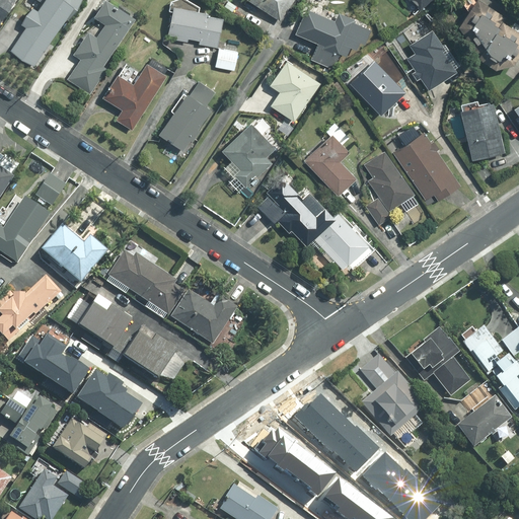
[(0,0),(0,24),(15,0),(0,0)]
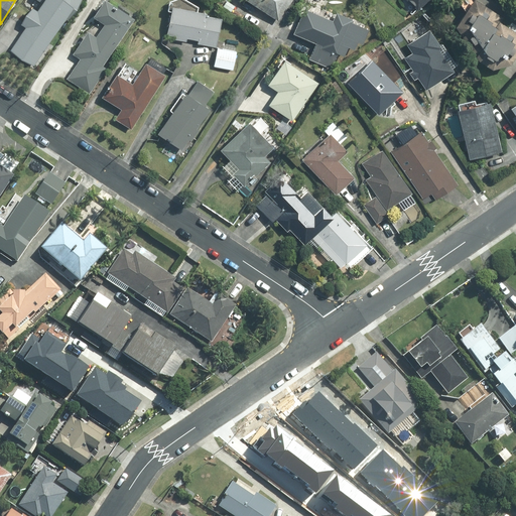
[(137,15),(114,0),(104,0),(96,14),(106,21),(98,34),(90,29),(74,52),(81,57),(67,78),(90,94),(108,67),(104,65),(137,15)]
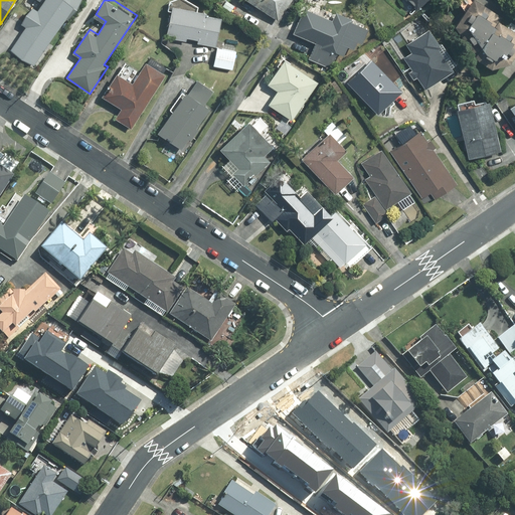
[(250,0),(279,19),(292,0),(250,0)]
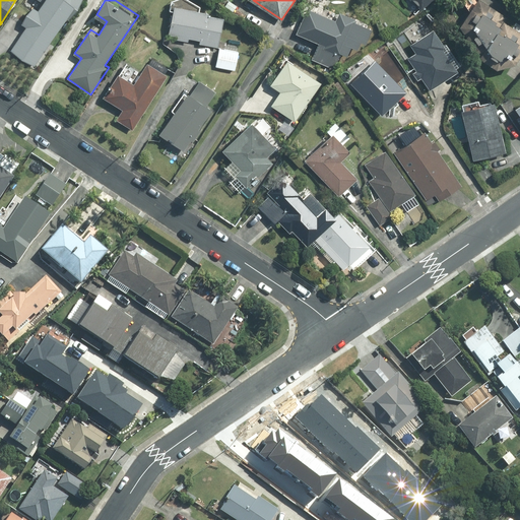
[(511,14),(489,0),(478,0),(464,22),(485,58),(500,67),(518,62),(519,58),(519,25),(508,18),(511,14)]
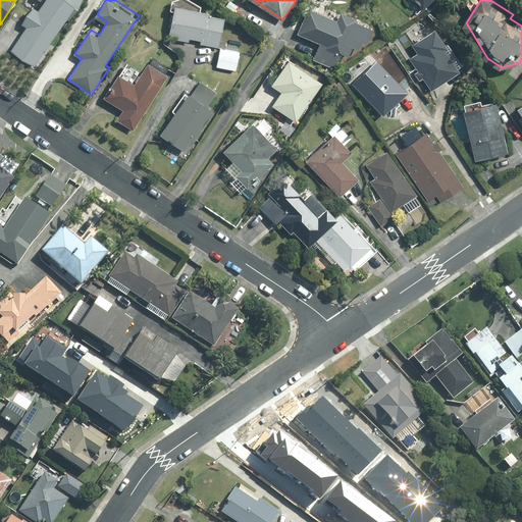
[(46,59),(63,11),(38,2),(27,33),(16,29),(8,53),(24,58),(28,53),(46,59)]
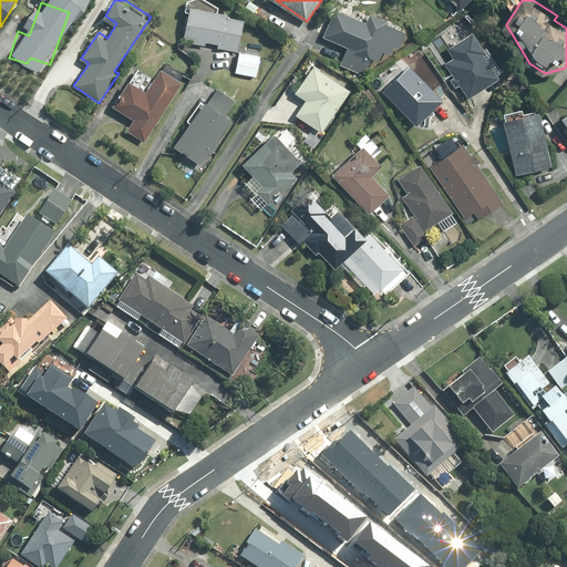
[(230,11),(192,4),(185,37),(194,38),(194,42),(207,44),(207,41),(219,43),(218,47),(239,50),(246,17),(230,14),(230,11)]
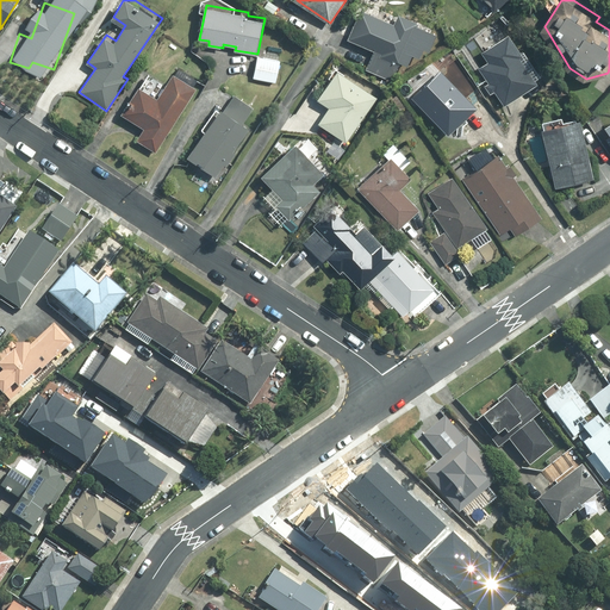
[(396,22),(362,7),(348,38),(375,50),(367,68),(394,80),(421,20),(399,12),(396,22)]
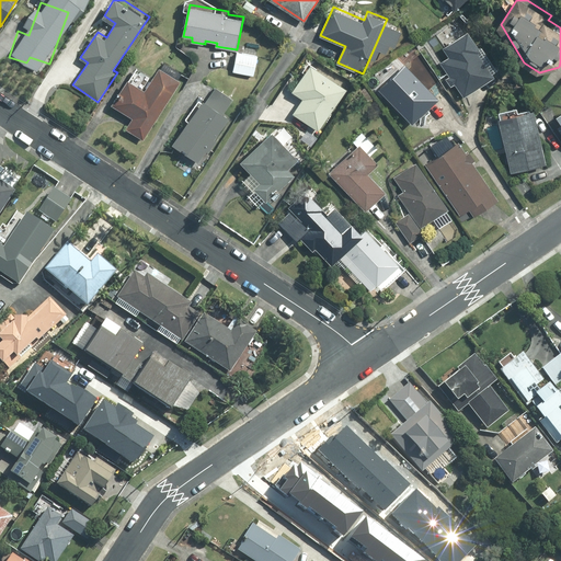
[(484,48),(470,27),(445,46),(450,55),(442,61),(450,75),(446,77),(453,86),(456,82),(466,95),(497,73),(481,50),(484,48)]
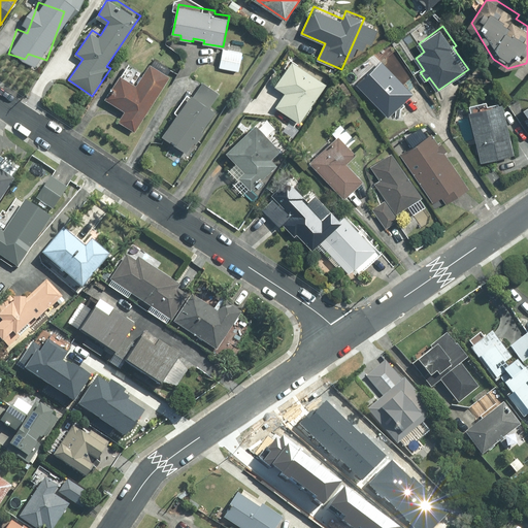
[(243,51),(224,47),(220,66),(240,70),(243,51)]
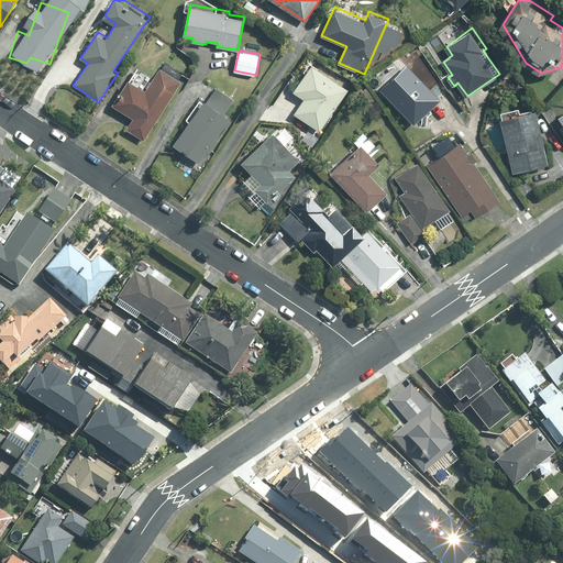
[(351,87),(313,63),(294,90),(305,98),(295,113),(321,130),(351,87)]
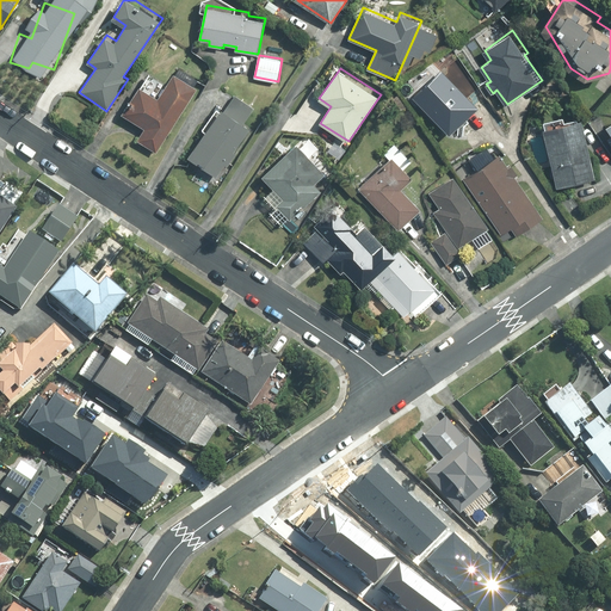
[(199,86),(176,71),(160,96),(155,93),(166,81),(146,69),(136,78),(140,86),(123,112),(144,128),(137,139),(158,152),(199,86)]
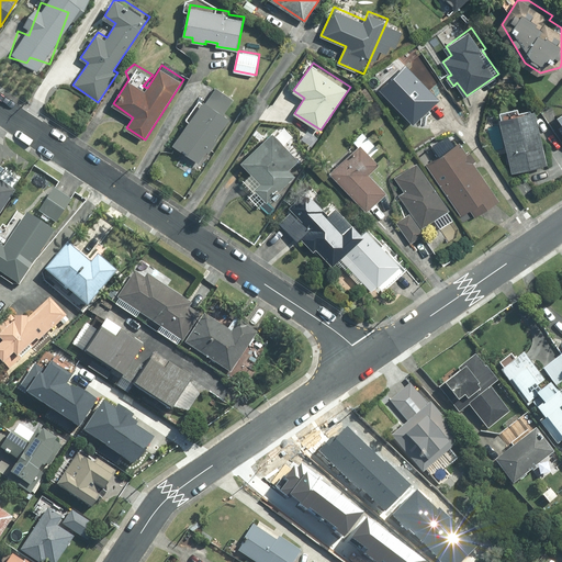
[(442,97),(414,68),(386,94),(408,116),(409,115),(415,121),(428,109),(429,110),(442,97)]
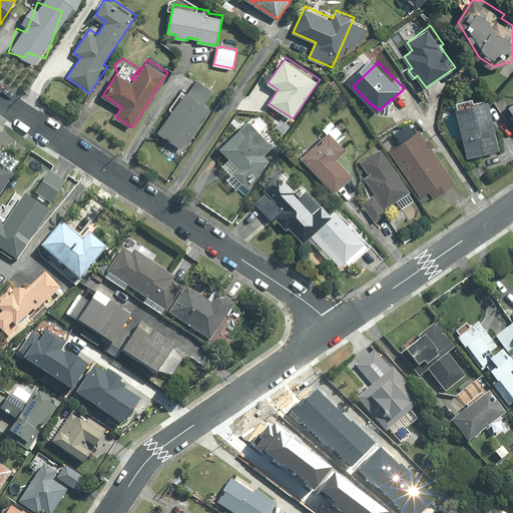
[(214,90),(198,78),(189,90),(187,90),(158,131),(182,148),(189,138),(191,139),(199,127),(198,126),(211,106),(205,102),(214,90)]
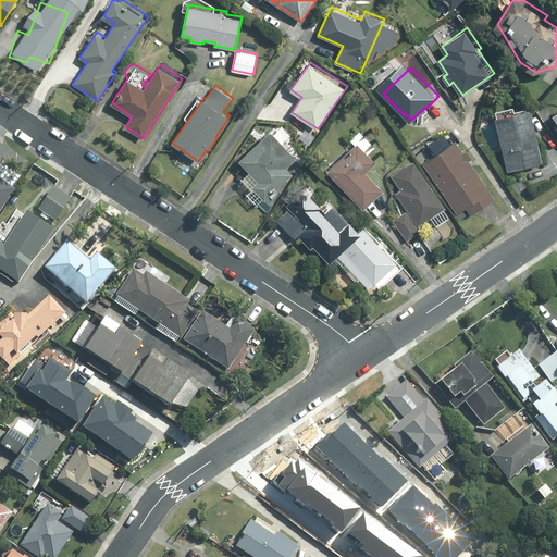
[(545,161),(533,107),(497,115),(509,170),(545,161)]
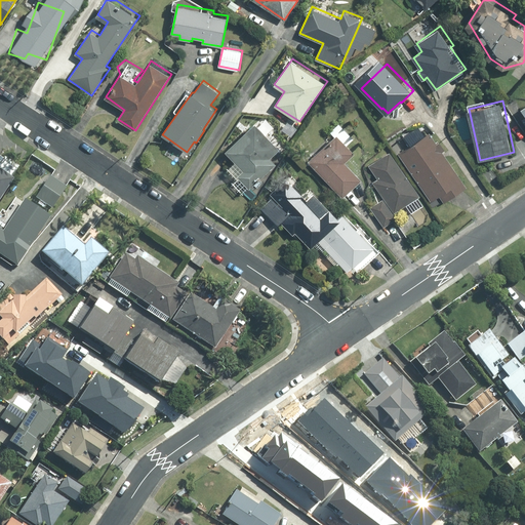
[(281,148),(256,122),(227,150),(244,169),(238,174),(250,188),(278,162),(272,156),(281,148)]
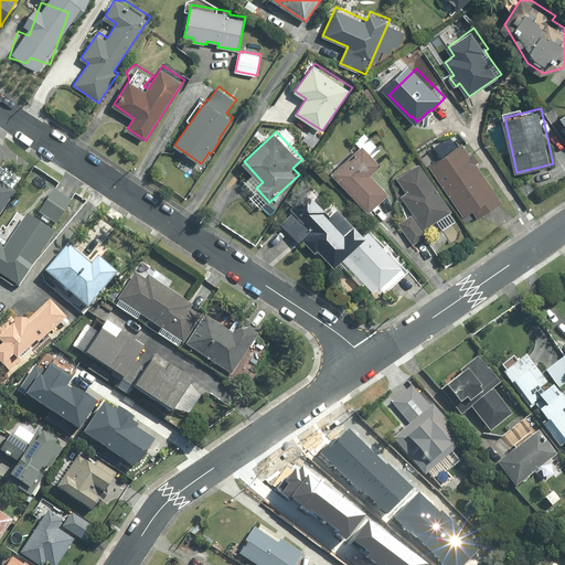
[(471,152),(464,140),(429,164),(465,216),(473,211),(479,217),(504,200),(478,161),(480,159),(473,150),(471,152)]
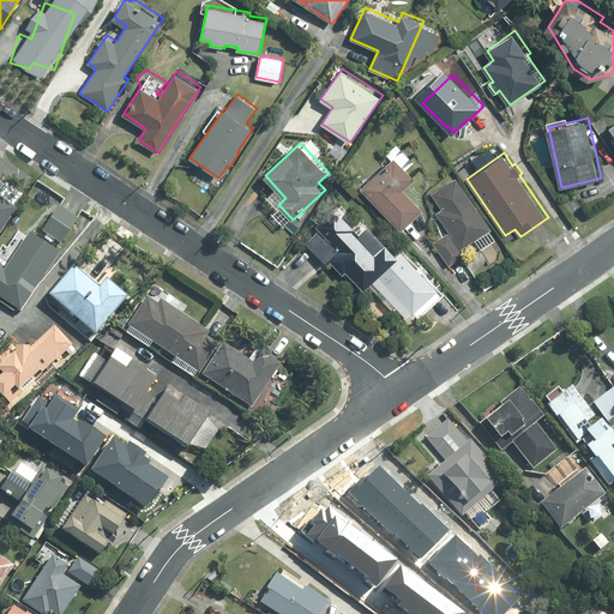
[(416,176),(396,156),(361,187),(403,229),(425,208),(405,187),(416,176)]
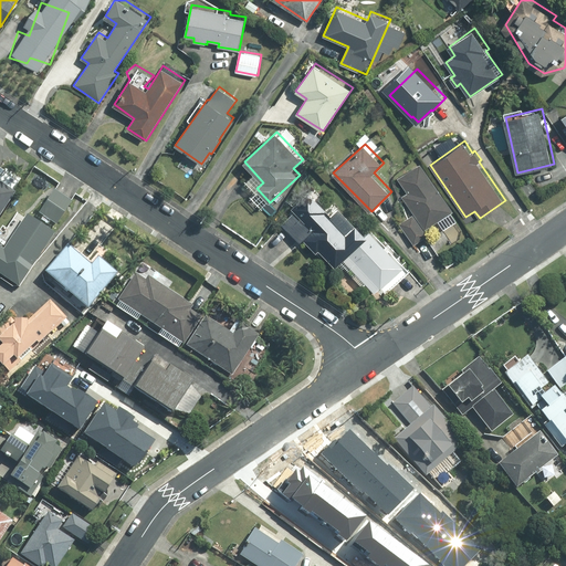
[(454,209),(422,163),(398,178),(408,191),(402,196),(426,229),(454,209)]
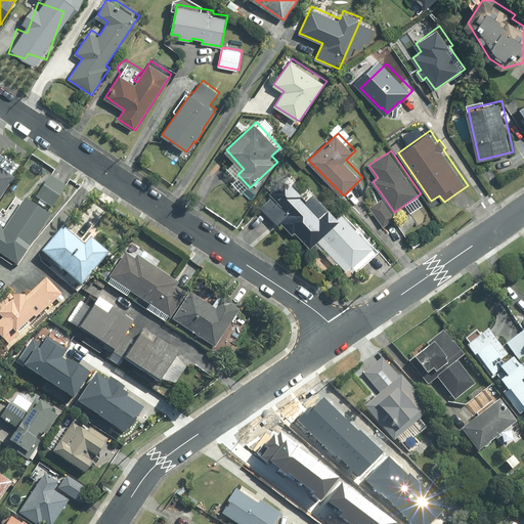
[(0,201),(16,177),(0,166),(0,201)]
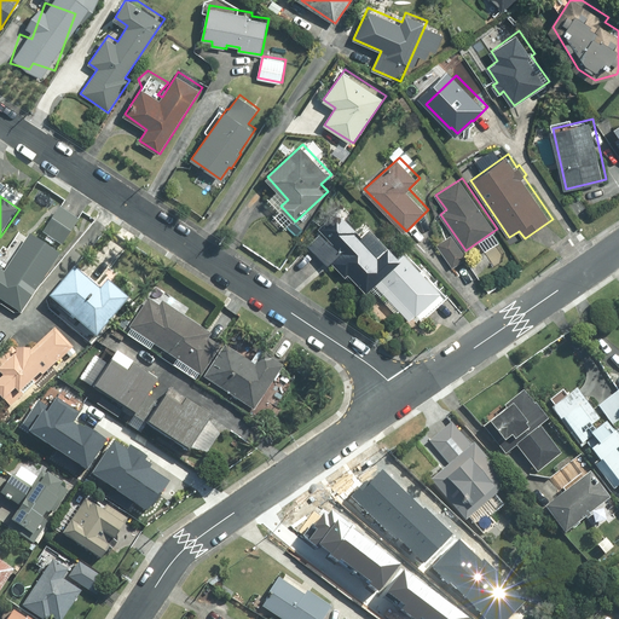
[(81,219),(62,206),(44,232),(63,246),(81,219)]
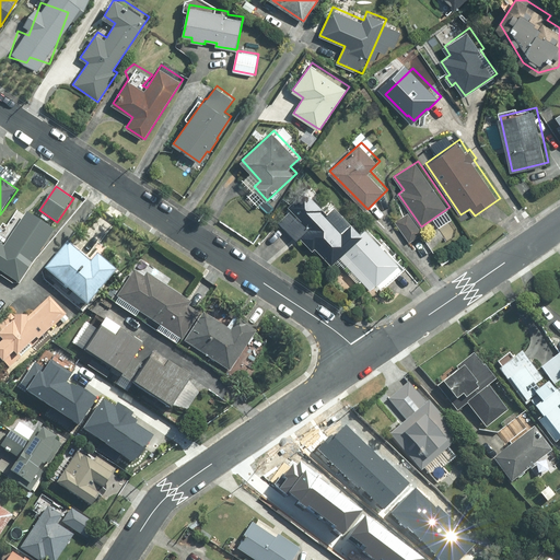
[(401,263),(368,228),(362,232),(336,205),(328,211),(305,189),(289,206),(292,209),(278,221),(296,241),(301,237),(314,249),(316,247),(333,264),(346,252),(378,283),(401,263)]
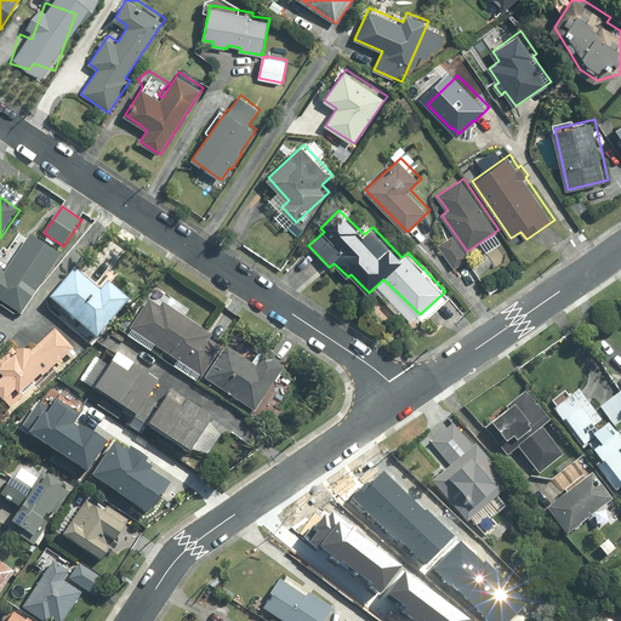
[(62,255),(32,234),(5,273),(0,268),(0,298),(22,314),(62,255)]
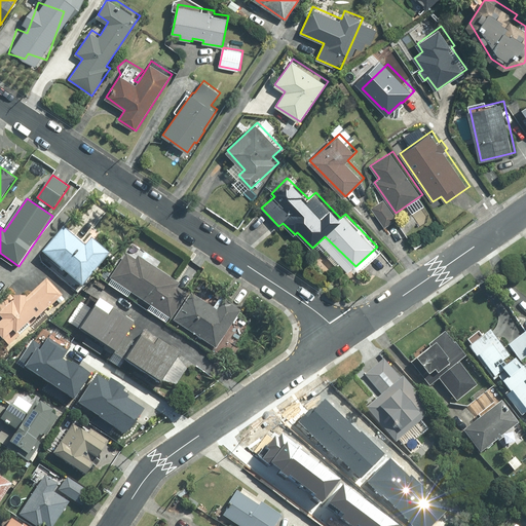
[(87,245),(65,227),(43,252),(84,286),(112,253),(94,237),(87,245)]
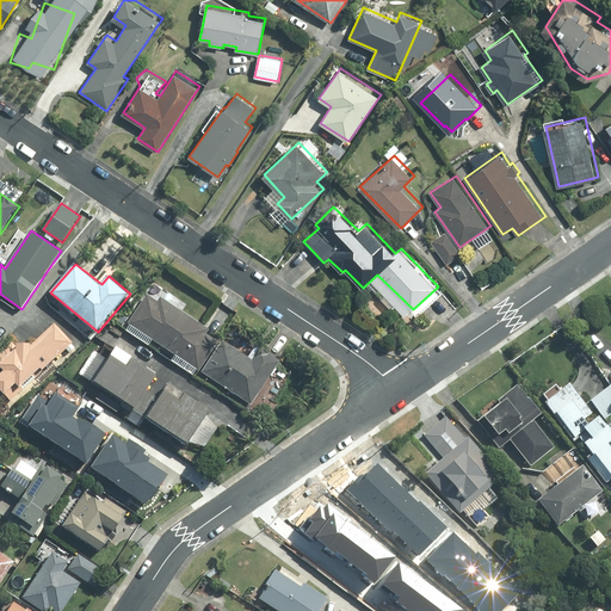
[(159,301),(148,294),(128,323),(201,371),(220,341),(208,333),(210,329),(161,296),(159,301)]
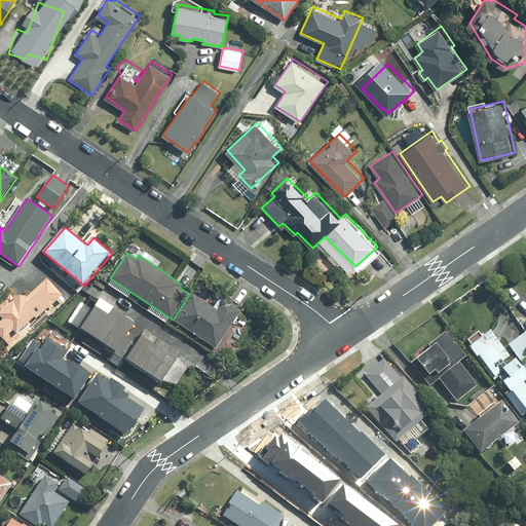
[(64,295),(47,278),(28,296),(15,296),(15,302),(14,301),(0,313),(0,314),(4,320),(0,323),(0,334),(10,345),(64,295)]
